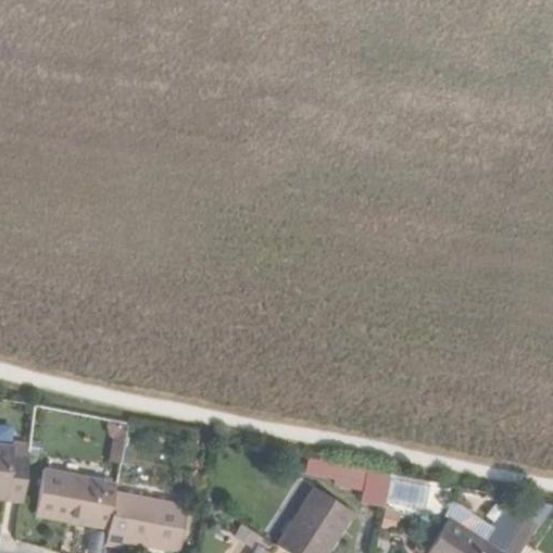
[(0,444),(0,492),(21,495),(25,456),(9,455),(10,447),(0,444)]
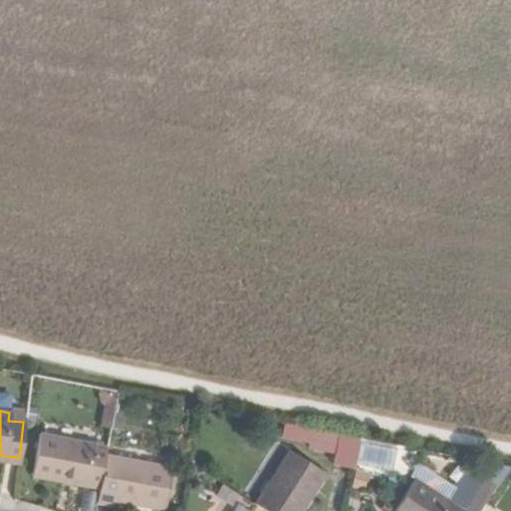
[(9,411),(9,413),(8,421),(23,422),(24,413),(9,411)]
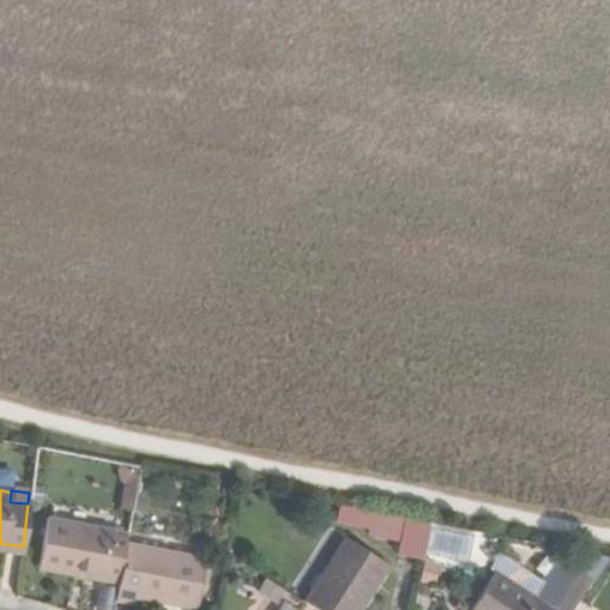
[(339,530),(404,541),(402,555),(427,560),(433,524),(343,507),(339,530)]
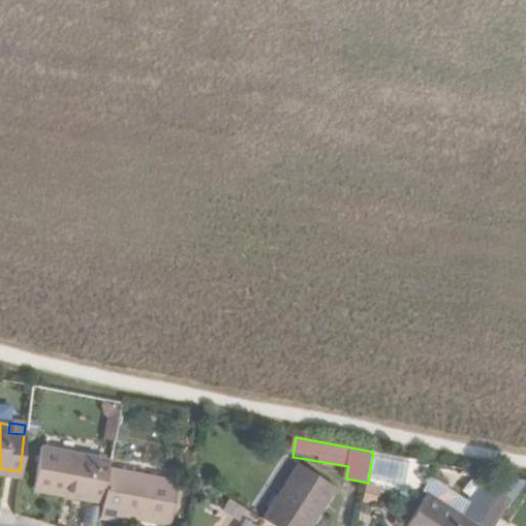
[(41,446),(33,489),(102,503),(109,469),(111,460),(41,446)]
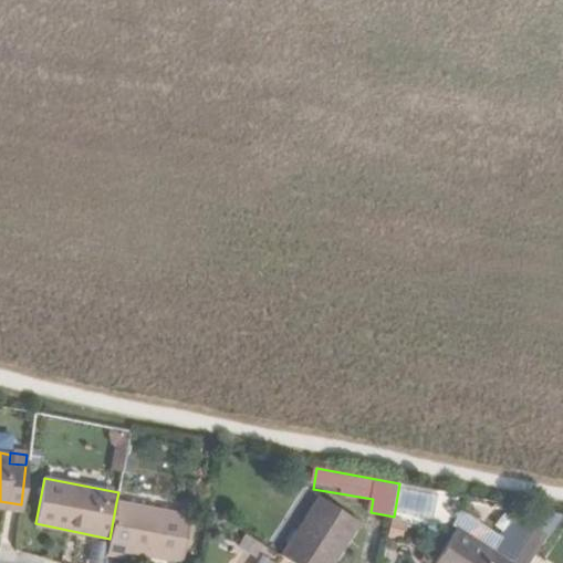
[(399,513),(436,515),(437,496),(400,493),(399,513)]
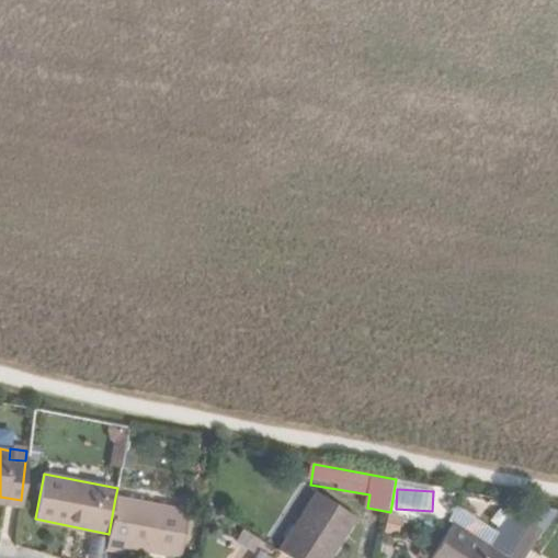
[(328,557),(355,516),(315,491),(276,550),(288,557),(328,557)]
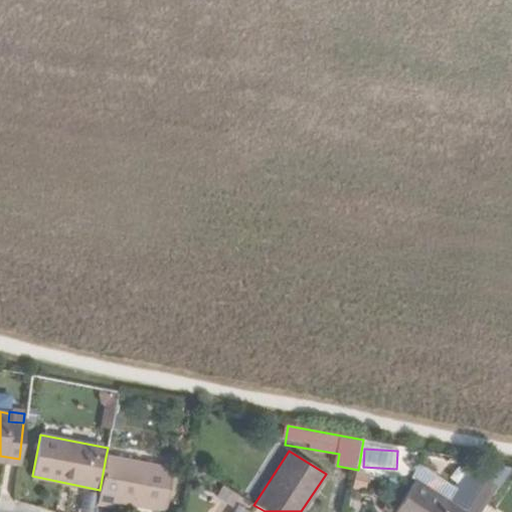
[(19,459),(0,456),(0,462),(18,465),(19,459)]
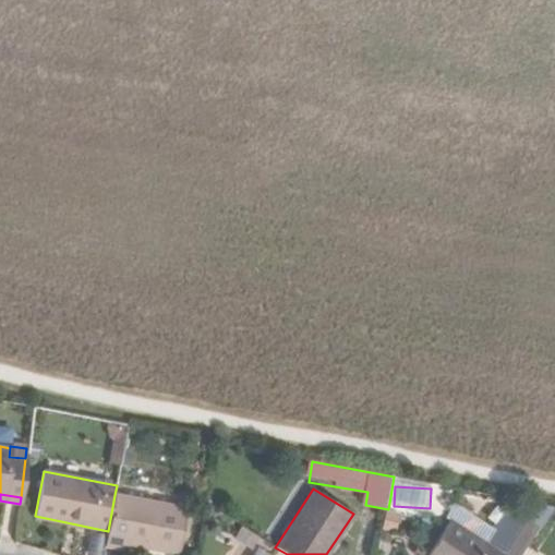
[(186,508),(115,495),(108,531),(105,547),(123,552),(124,544),(178,554),(186,508)]
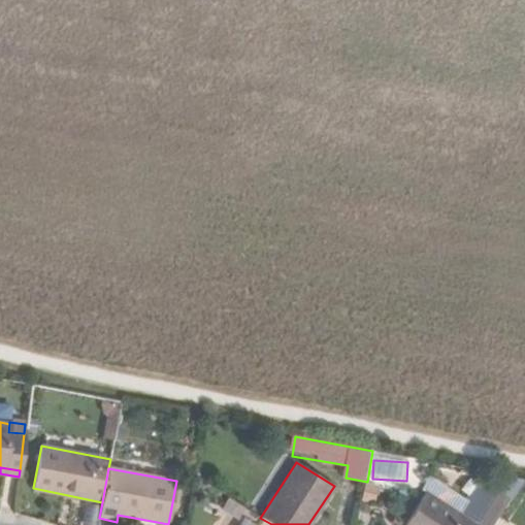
[(511,476),(501,490),(513,497),(524,480),(524,478),(511,476)]
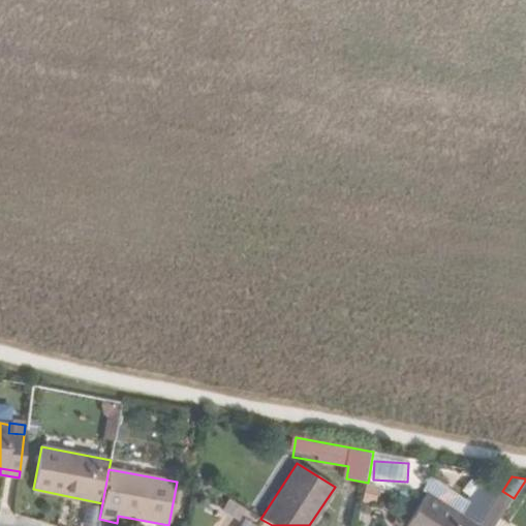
[(376,508),(383,491),(371,486),(364,503),(376,508)]
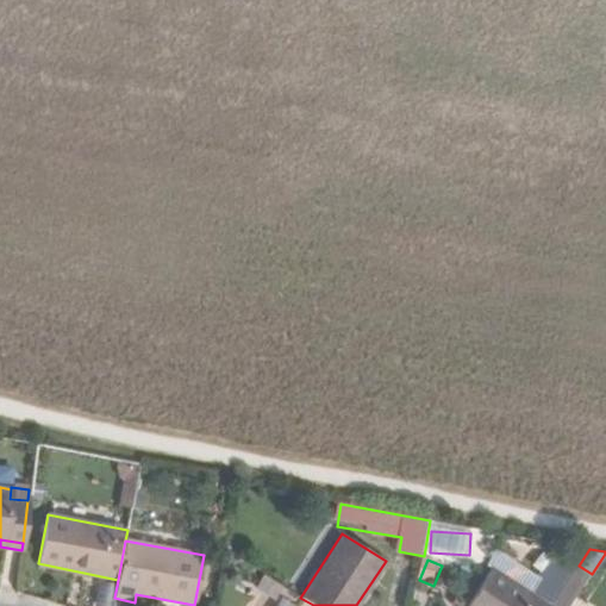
[(494,567),(469,605),(553,605),(494,567)]
